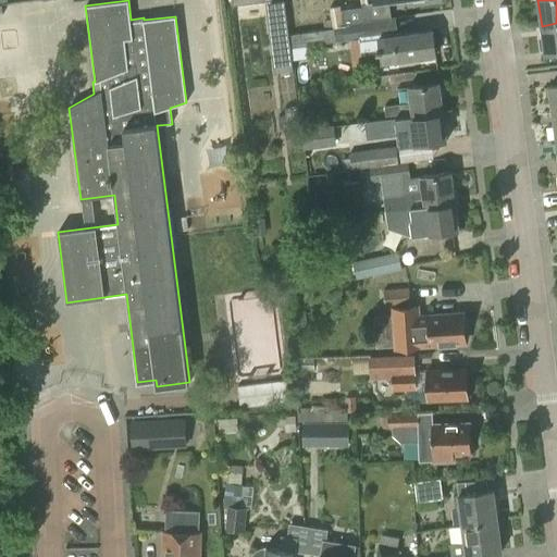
[(280,71),(294,70),(285,3),(271,4),(280,71)]
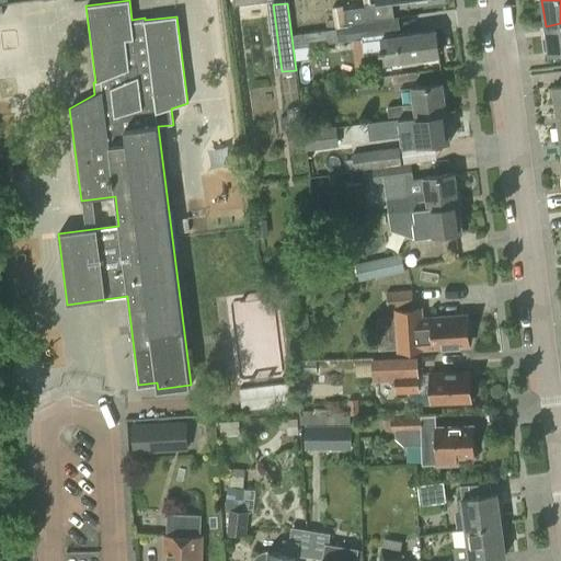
[(332,8),(334,27),(345,25),(343,6),(332,8)]
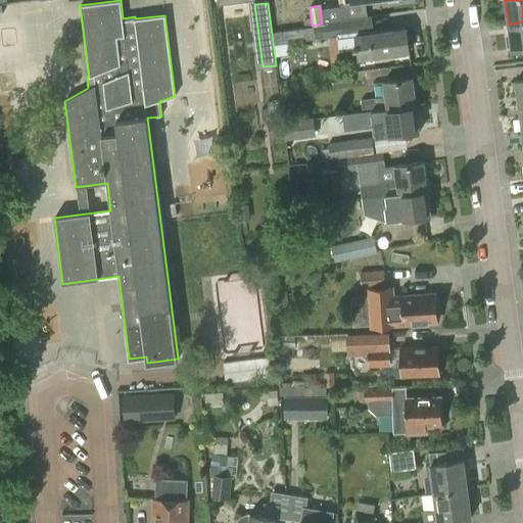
[(353,20),(325,25),(326,39),(328,38),(332,63),(359,59),(409,52),(406,29),(355,36),(353,20)]
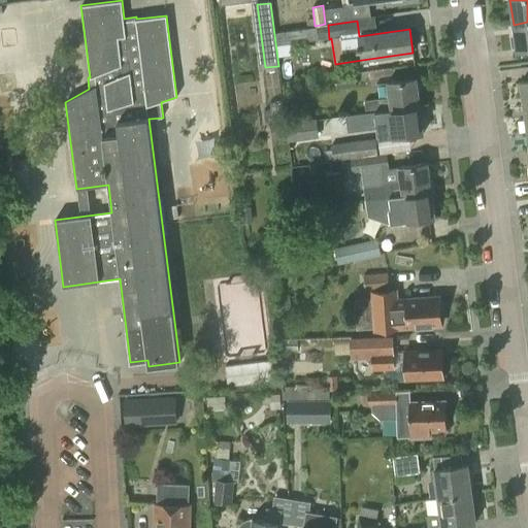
[(527,22),(514,25),(517,51),(527,48),(527,22)]
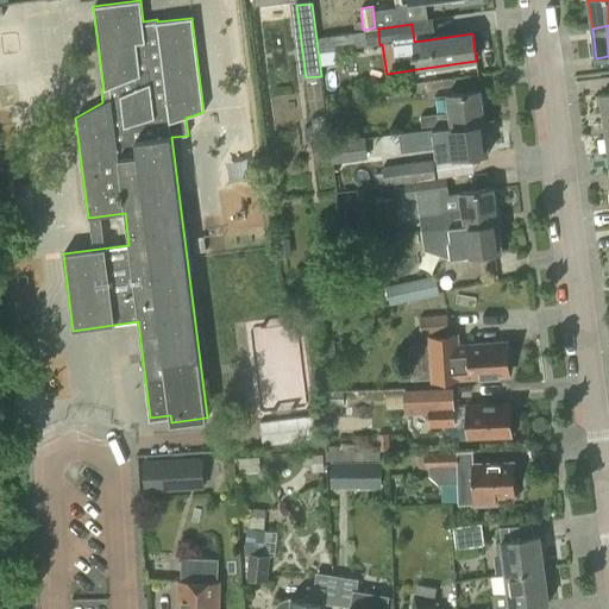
[(380,45),(378,29),(375,29),(375,27),(363,30),(363,31),(316,37),(320,67),(338,64),(336,51),(380,45)]
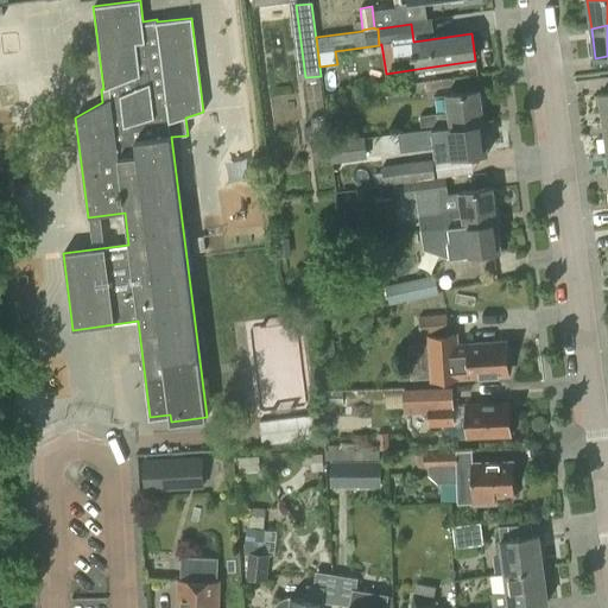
[(388,102),(411,100),(410,87),(387,89),(388,102)]
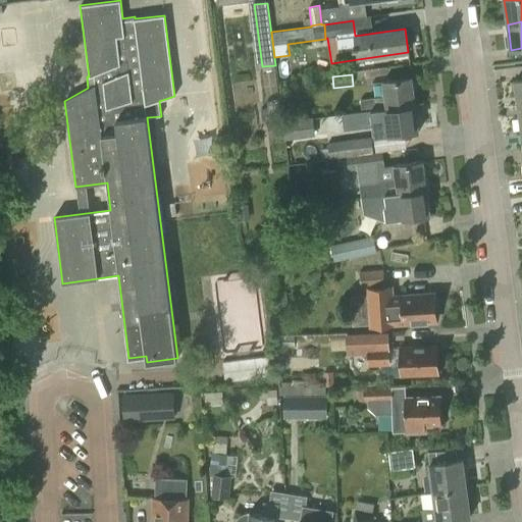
[(383,82),(386,109),(415,105),(412,77),(383,82)]
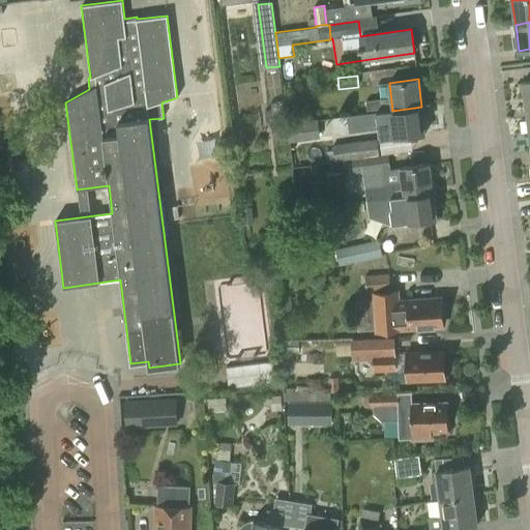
[(366,104),(367,114),(383,112),(382,101),(366,104)]
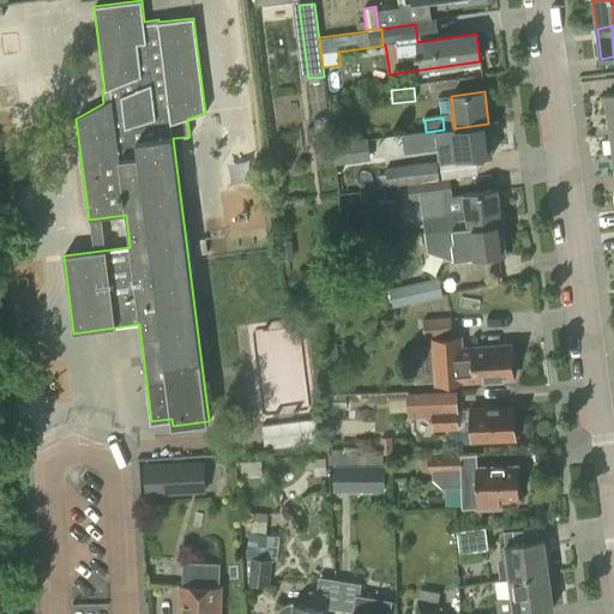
[(455,128),(444,130),(426,132),(428,148),(457,145),(459,161),(493,156),(488,124),(455,128)]
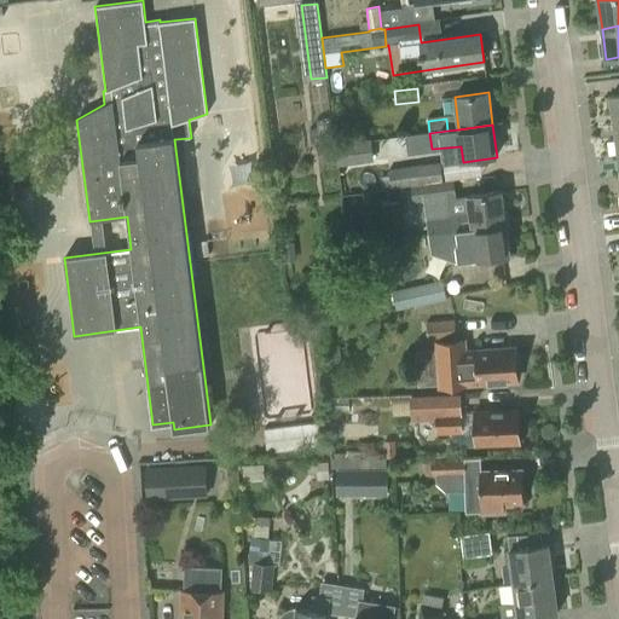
[(416,171),(415,168),(389,172),(392,187),(441,181),(440,167),(416,171)]
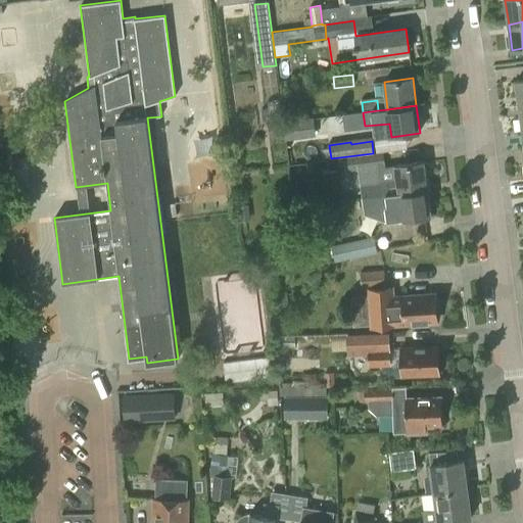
[(395,165),(397,181),(380,183),(378,165),(385,164),(383,153),(349,158),(350,170),(359,169),(363,198),(427,189),(424,162),(395,165)]
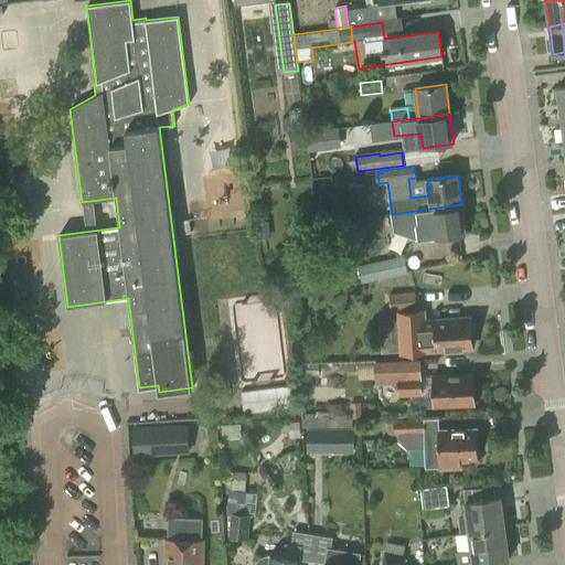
[(464,215),(461,204),(392,214),(394,227),(413,225),(415,240),(466,233),(464,215)]
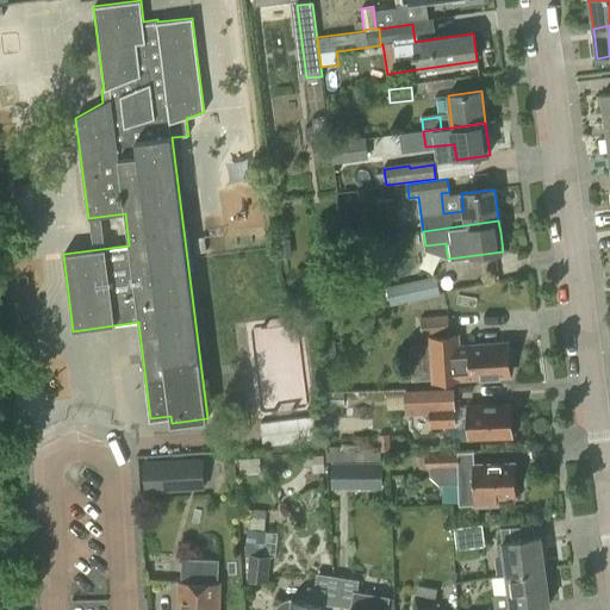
[(392,306),(442,297),(439,281),(390,290),(392,306)]
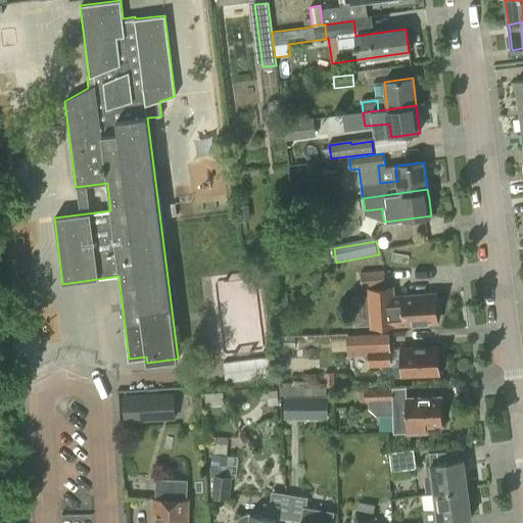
[(360,272),(361,288),(385,286),(384,270),(360,272)]
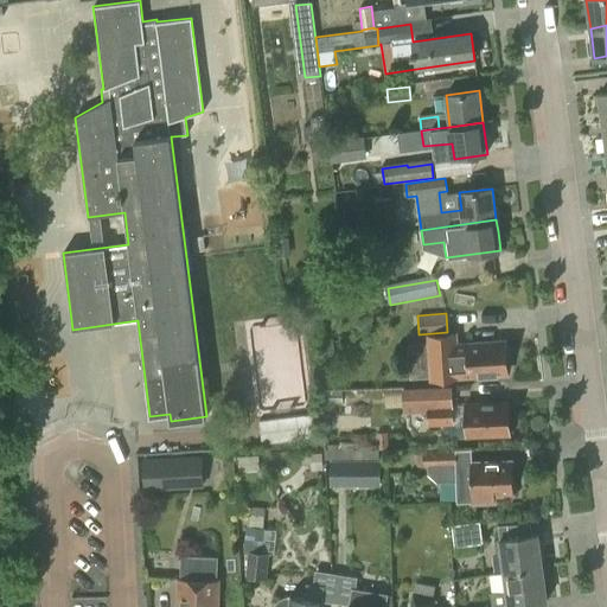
[(253,352),(276,347),(276,351),(292,349),(287,320),(249,327),(253,352)]
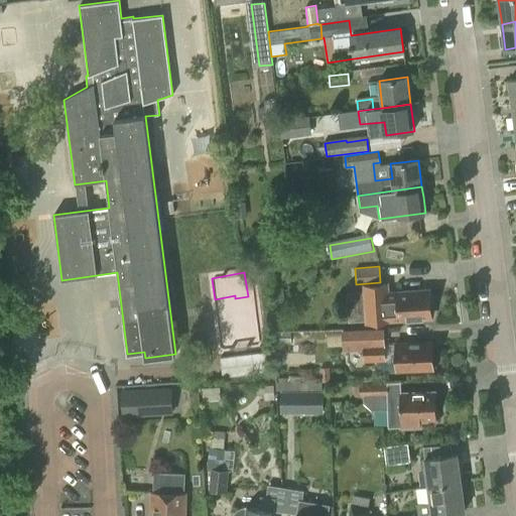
[(429,289),(397,292),(397,293),(387,293),(387,284),(364,285),(366,321),(431,317),(430,304),(432,303),(431,294),(429,293),(429,289)]
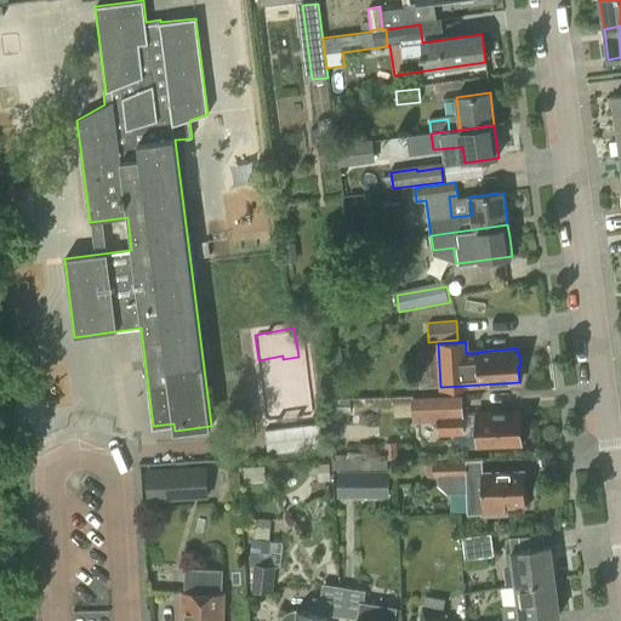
[(411,397),(412,421),(437,420),(438,434),(462,433),(460,394),(411,397)]
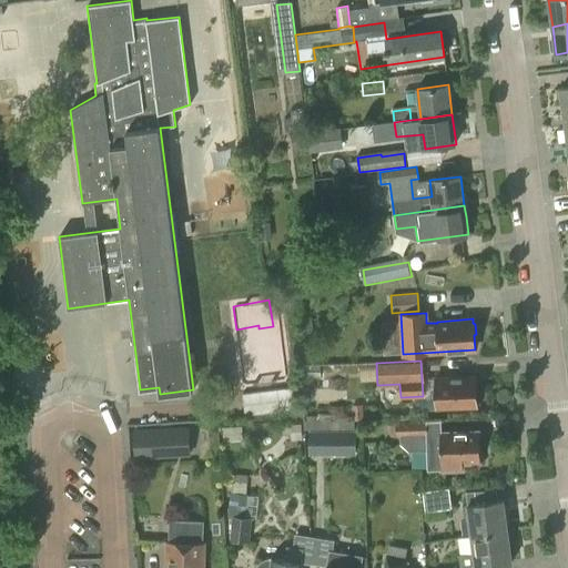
[(436,408),(476,406),(475,376),(435,377),(436,408)]
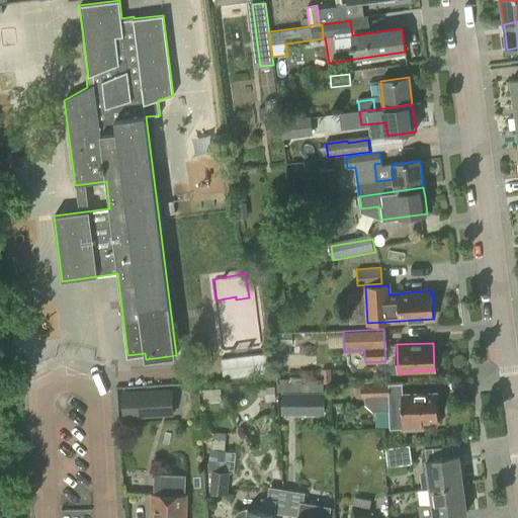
[(221,360),(223,378),(270,372),(267,354),(221,360)]
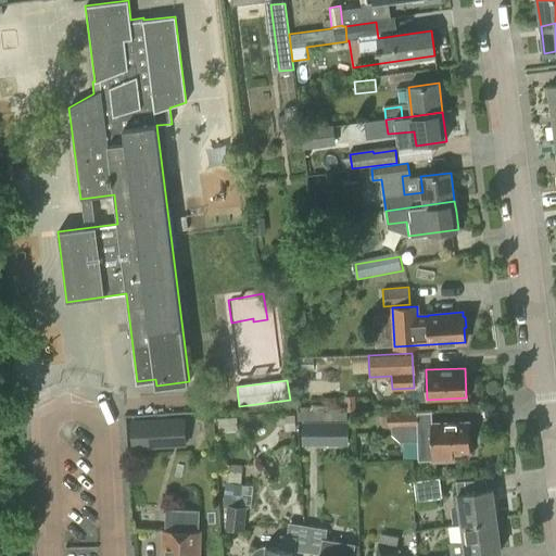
[(354,396),(345,396),(345,411),(354,411),(354,396)]
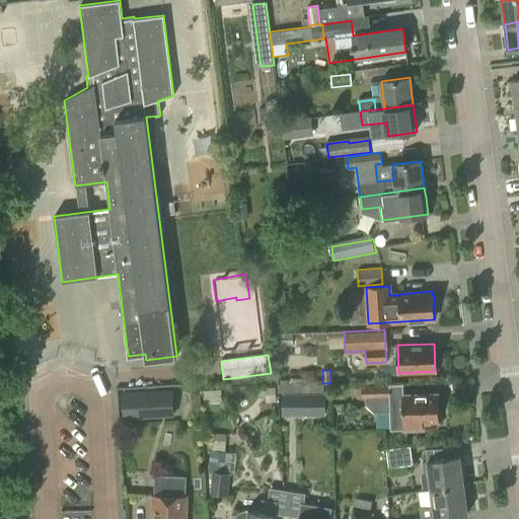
[(362,385),(362,398),(389,397),(390,429),(403,429),(403,430),(423,429),(423,423),(438,423),(437,394),(403,395),(403,390),(390,390),(389,384),(362,385)]
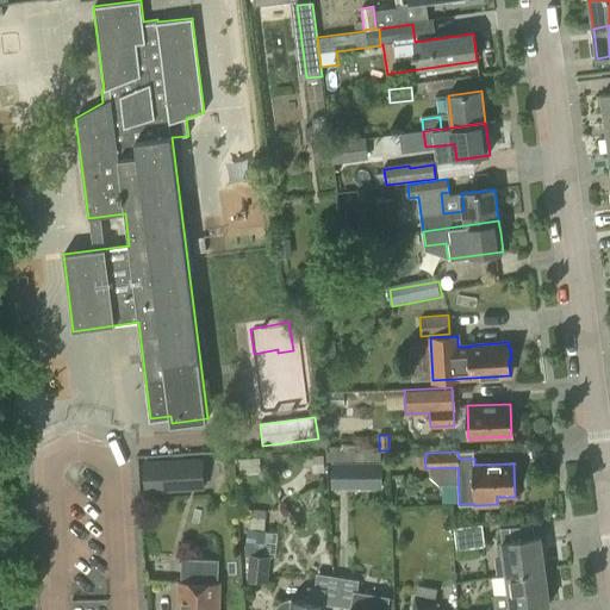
[(312,471),(323,471),(323,455),(312,455),(312,471)]
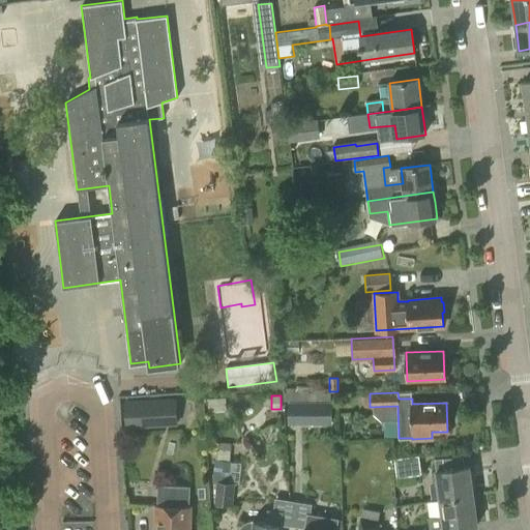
[(177,424),(176,400),(126,402),(127,427),(177,424)]
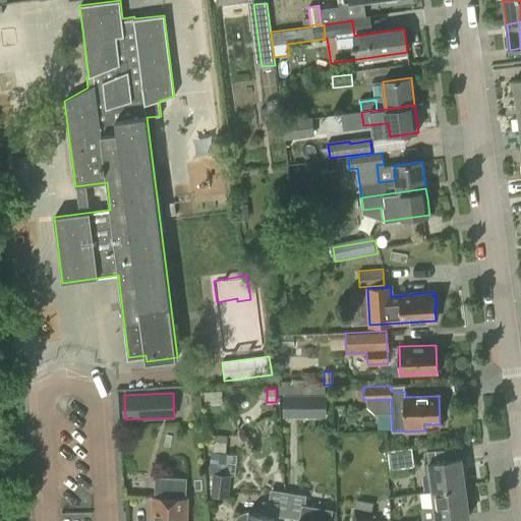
[(284,415),(324,413),(323,393),(282,395),(284,415)]
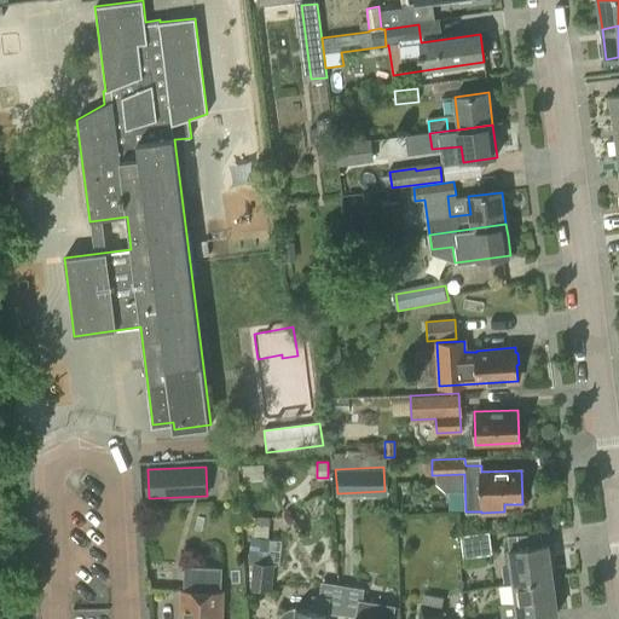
[(492,554),(490,532),(461,536),(463,557),(492,554)]
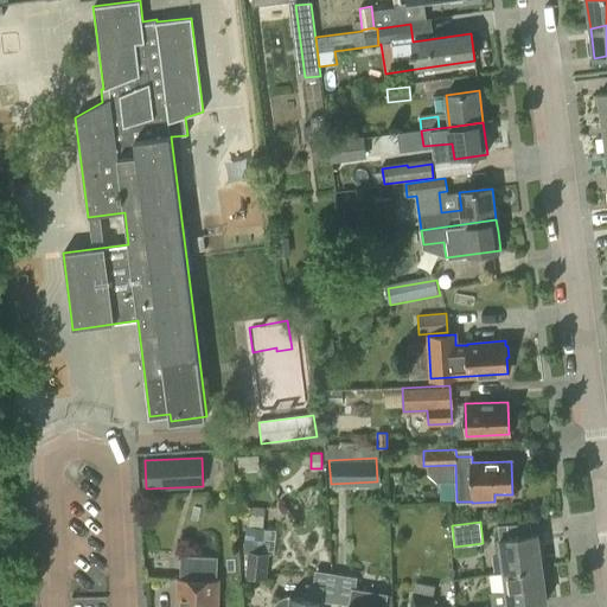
[(246,526),(243,553),(248,553),(246,579),(266,580),(268,555),(262,554),(264,528),(246,526)]
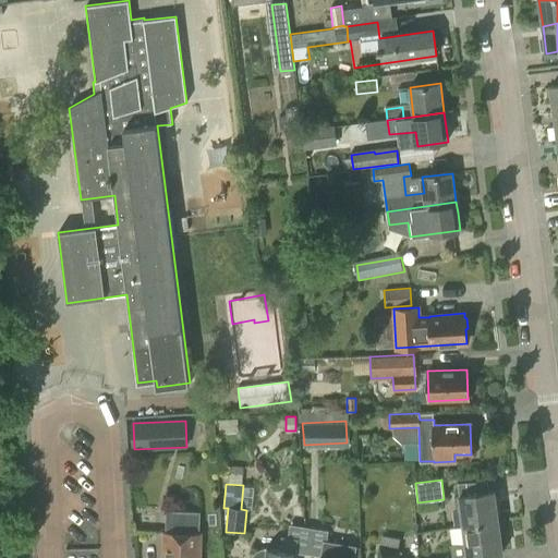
[(459,496),(463,526),(499,522),(495,492),(459,496)]
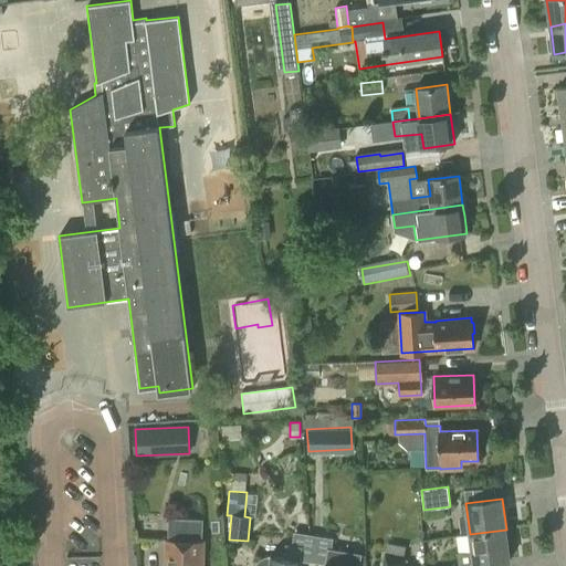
[(202,522),(168,521),(167,540),(166,540),(165,565),(202,565),(203,541),(201,541),(202,522)]
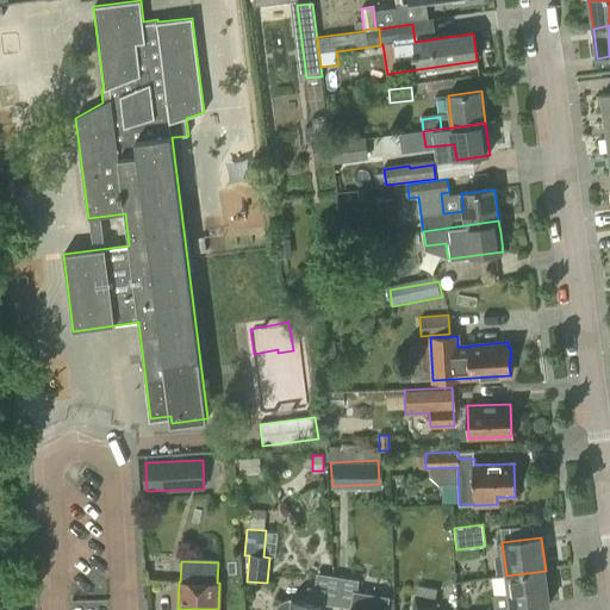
[(530,609),(530,605),(549,603),(546,571),(506,576),(509,593),(492,596),(493,609),(530,609)]
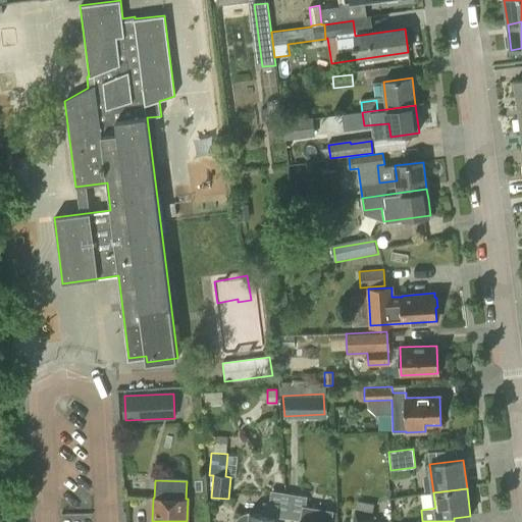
[(337,521),(337,513),(332,512),(303,507),(300,521),(337,521)]
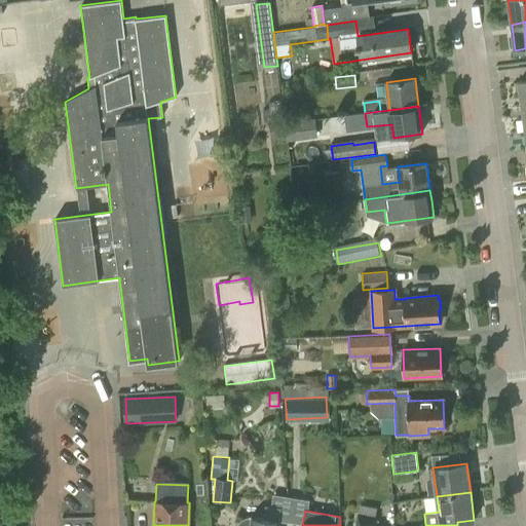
[(277,525),(279,520),(247,516),(241,519),(238,524),(237,525),(277,525)]
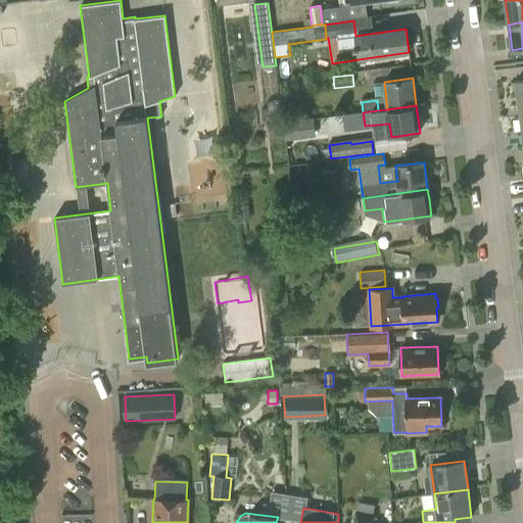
[(372,522),(373,517),(355,513),(353,522),(372,522)]
